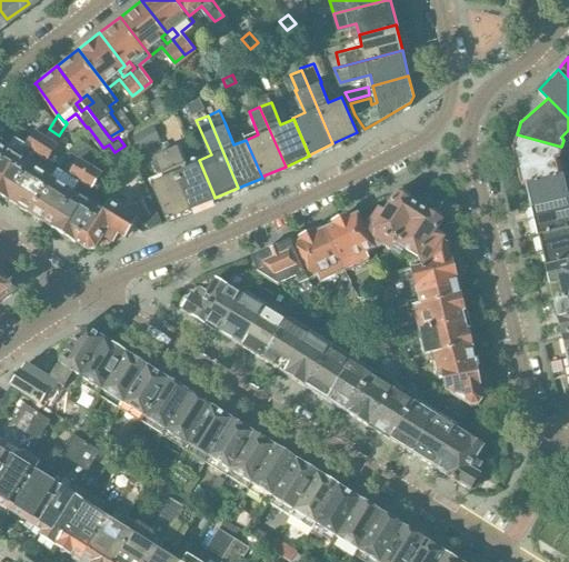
[(140,147),(161,134),(153,121),(132,132),(140,147)]
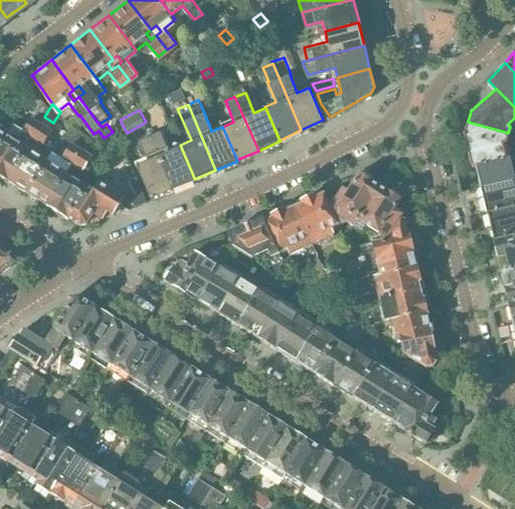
[(60,112),(54,121),(65,128),(70,121),(60,112)]
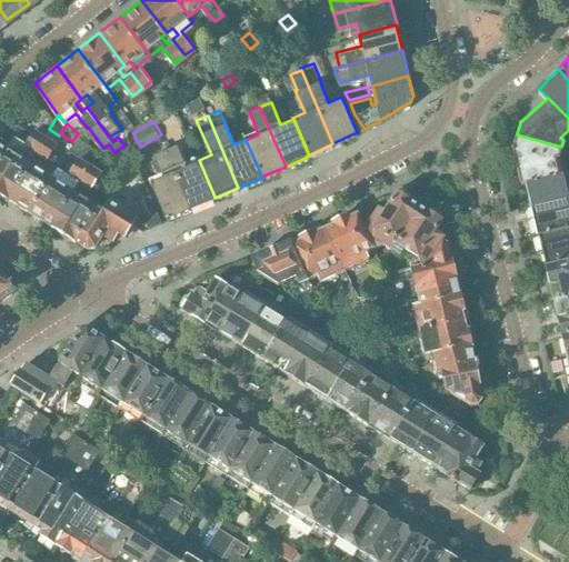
[(10,140),(8,144),(0,157),(0,190),(7,196),(30,159),(23,156),(29,147),(36,151),(47,133),(36,127),(21,147),(10,140)]
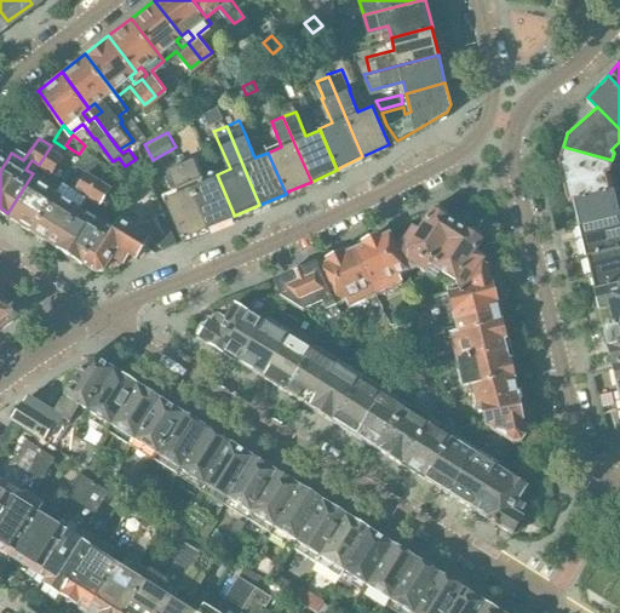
[(137,143),(128,149),(136,159),(144,154),(137,143)]
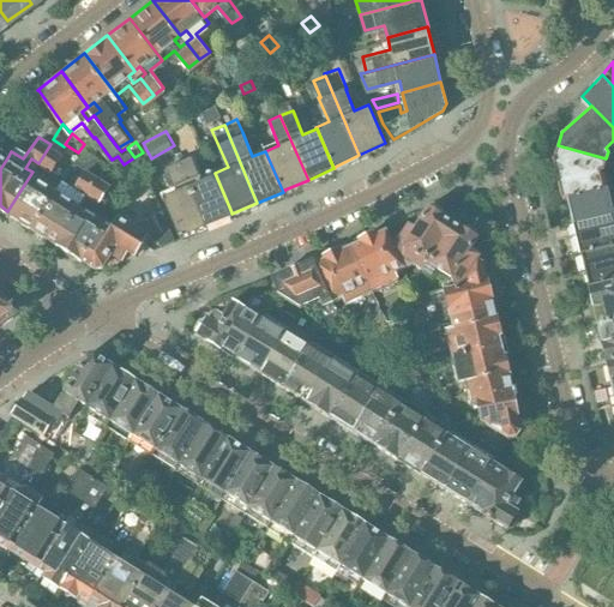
[(50,144),(38,163),(44,167),(38,176),(32,172),(7,211),(8,211),(10,210),(34,226),(60,182),(47,174),(61,151),(50,144)]
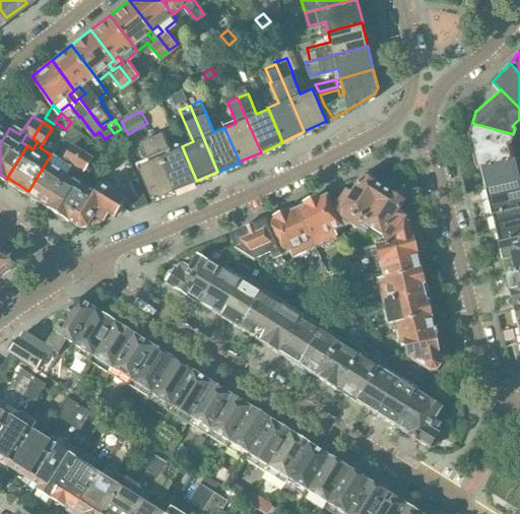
[(513,134),(472,123),(469,133),(468,133),(477,166),(475,166),(476,167),(480,166),(512,157),(508,143),(512,142),(513,134)]
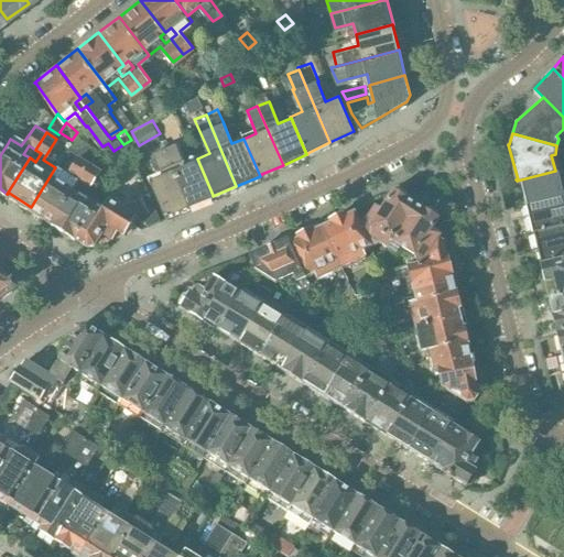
[(31,207),(52,220),(90,160),(98,146),(87,140),(79,153),(65,174),(55,167),(31,207)]
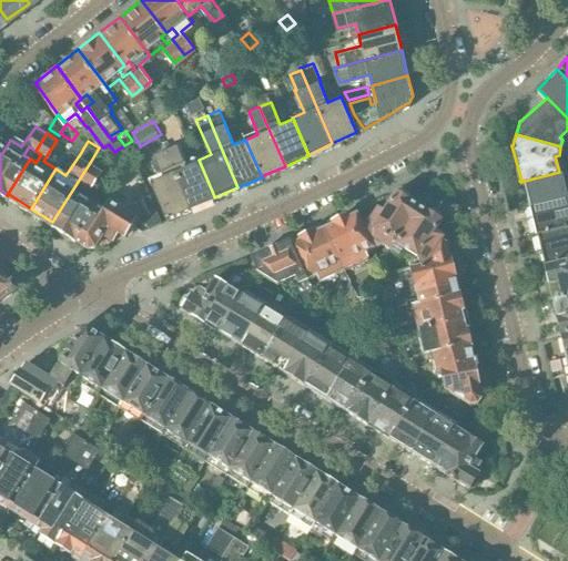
[(190,206),(214,196),(199,160),(186,164),(176,142),(164,146),(190,206)]
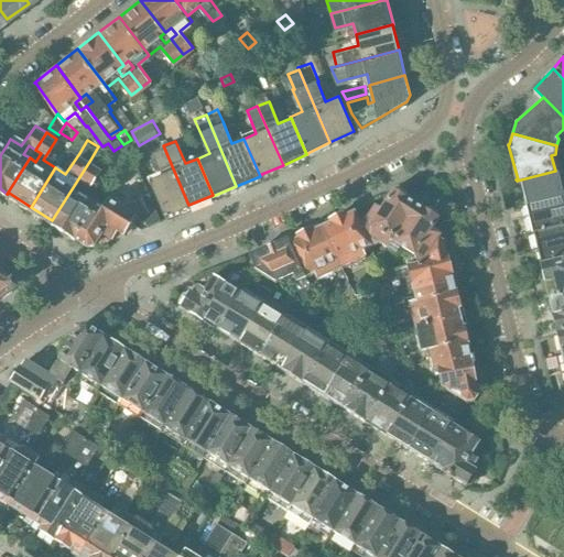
[(165,215),(188,205),(163,145),(152,151),(162,173),(150,178),(165,215)]
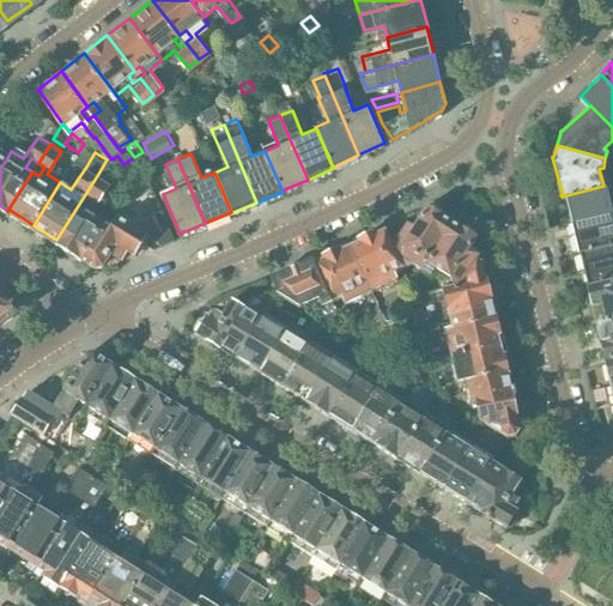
[(104,217),(108,212),(96,204),(109,181),(98,174),(56,240),(58,241),(56,242),(80,256),(104,217)]
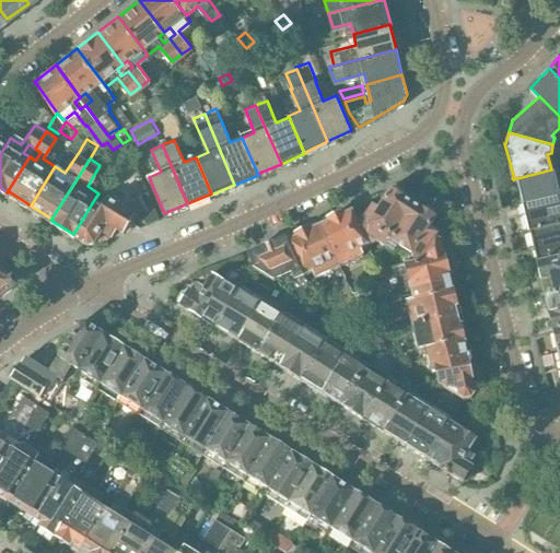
[(555,168),(551,169),(517,178),(523,202),(559,193),(559,179),(558,180),(555,168)]
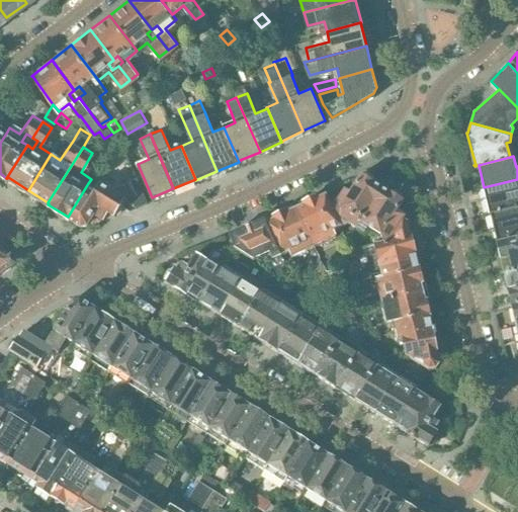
[(357,226),(381,184),(372,179),(372,174),(366,170),(362,172),(360,171),(349,188),(344,186),(337,197),(331,199),(342,224),(349,220),(357,226)]
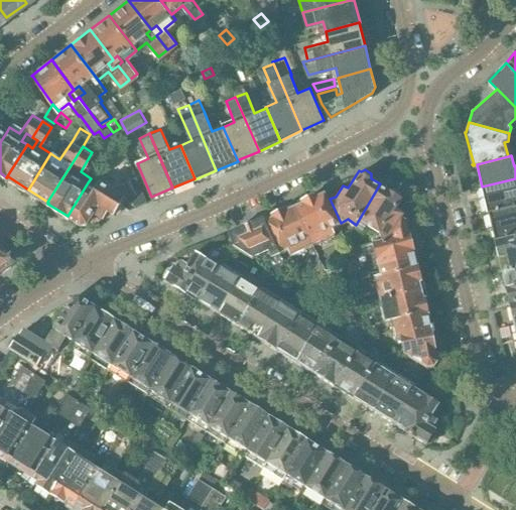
[(137,172),(124,177),(135,204),(147,198),(137,172)]
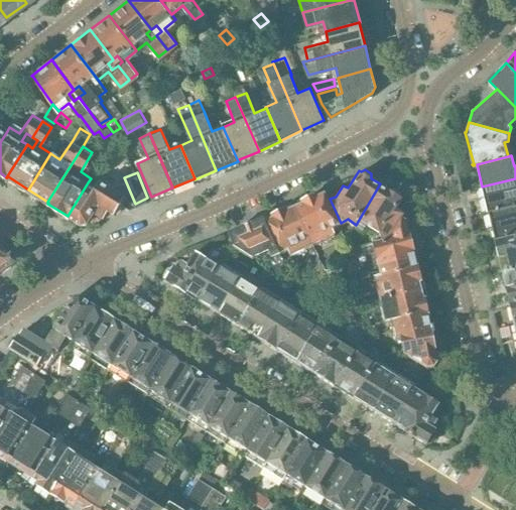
[(68,216),(69,217),(70,216),(80,223),(88,220),(90,216),(93,218),(99,216),(100,214),(101,215),(103,214),(108,207),(112,210),(114,210),(116,208),(120,207),(123,202),(123,198),(122,198),(124,195),(111,185),(114,179),(103,173),(95,187),(88,182),(68,216)]
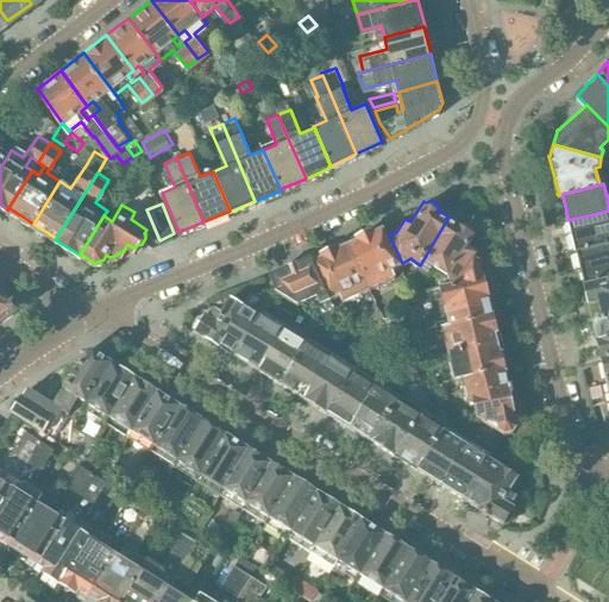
[(608,211),(569,220),(576,248),(608,239),(608,211)]
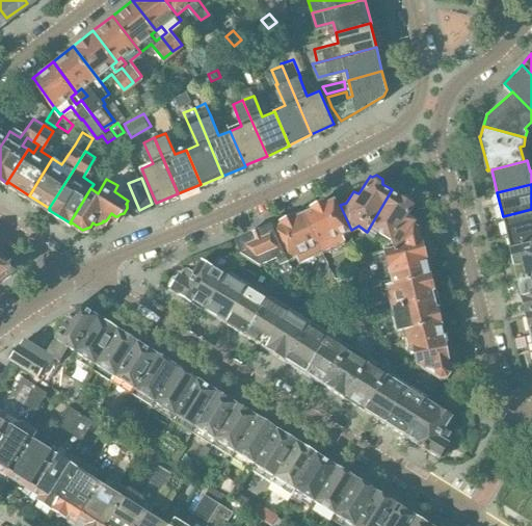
[(401,194),(392,189),(367,232),(375,236),(376,235),(394,245),(400,244),(414,221),(417,217),(408,212),(414,203),(411,201),(411,196),(405,192),(401,194)]
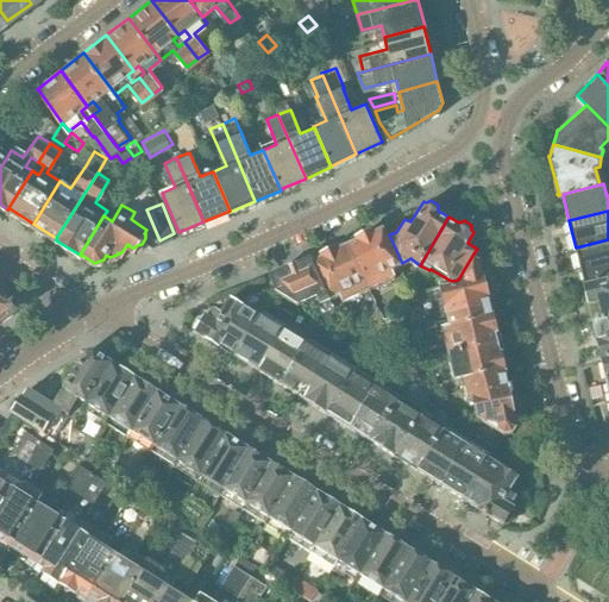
[(372,226),(355,234),(356,237),(347,242),(370,287),(396,274),(393,268),(402,263),(389,234),(383,225),(375,229),(372,226)]
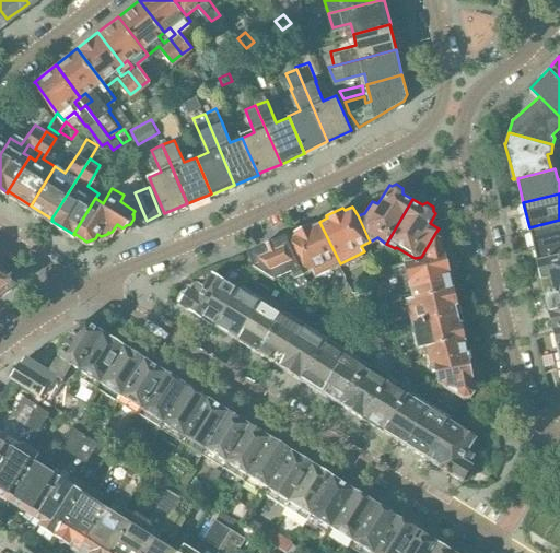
[(559,220),(529,227),(536,251),(534,251),(534,253),(559,246),(559,220)]
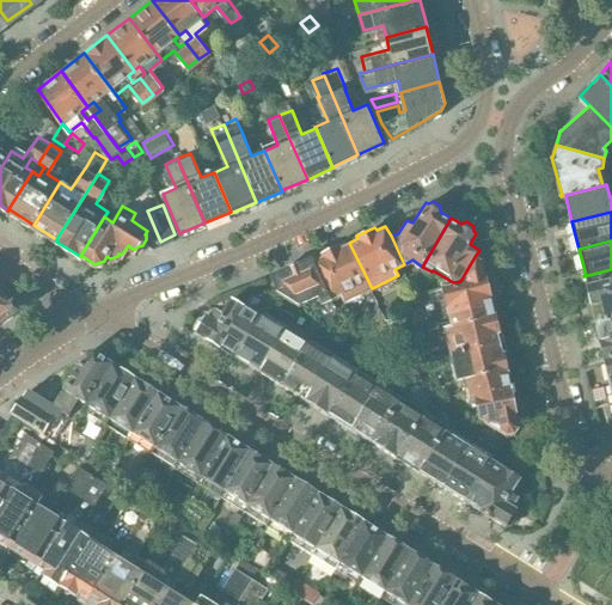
[(314,260),(334,298),(342,294),(344,301),(372,288),(349,243),(341,246),(338,244),(322,252),(323,255),(314,260)]
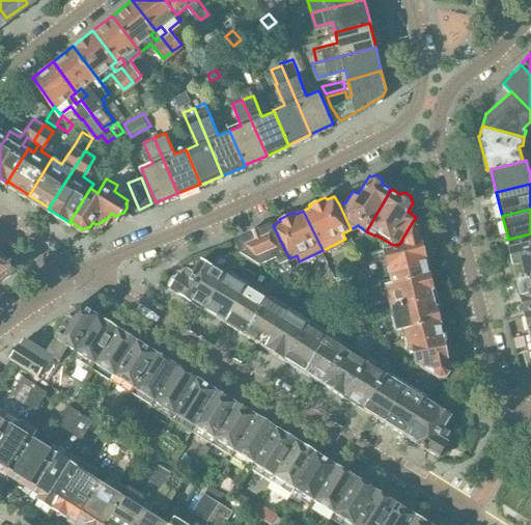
[(383,248),(389,272),(428,264),(422,237),(421,237),(418,223),(413,221),(399,244),(393,245),(383,248)]
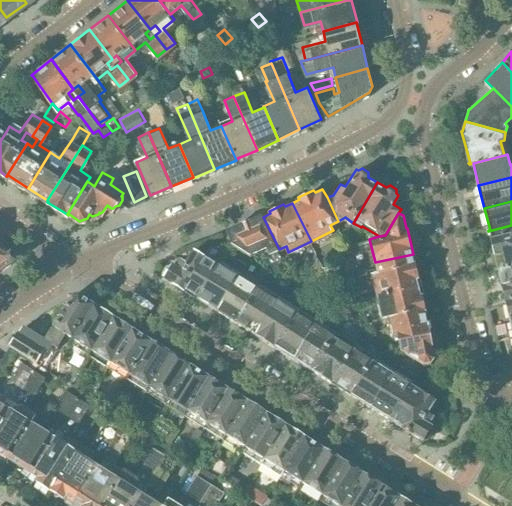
[(240,247),(251,254),(261,249),(265,256),(279,249),(263,217),(261,214),(227,229),(228,232),(227,232),(231,241),(240,247)]
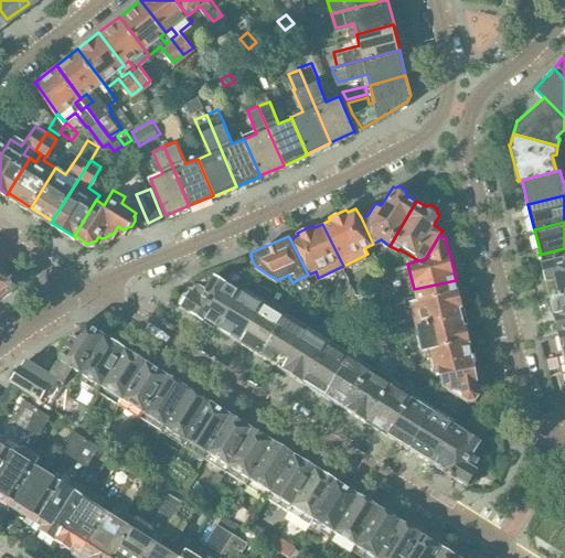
[(564,291),(564,254),(542,260),(550,296),(564,291)]
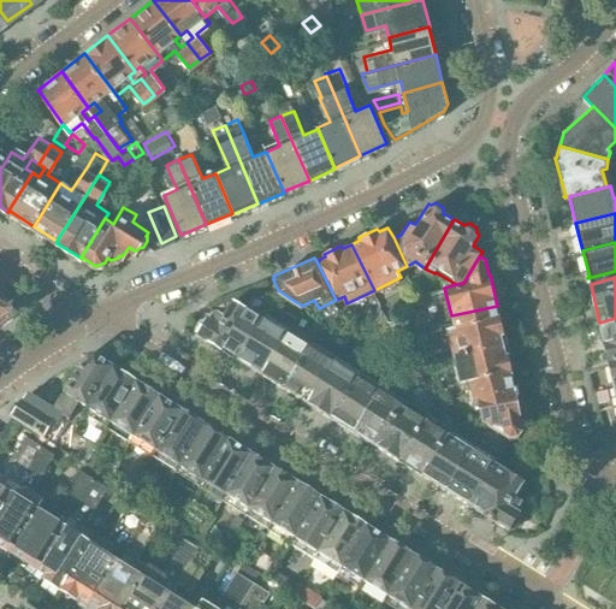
[(0,293),(0,321),(16,311),(15,302),(0,293)]
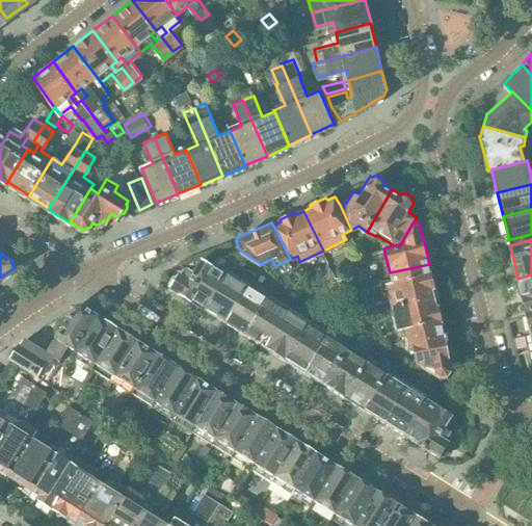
[(228,272),(211,262),(202,257),(193,270),(187,266),(183,273),(180,271),(179,273),(175,273),(170,281),(171,285),(170,286),(205,308),(206,307),(228,272)]
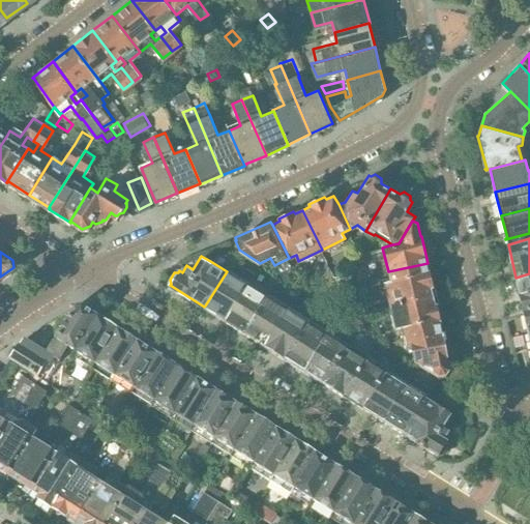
[(248,256),(244,263),(256,270),(260,263),(248,256)]
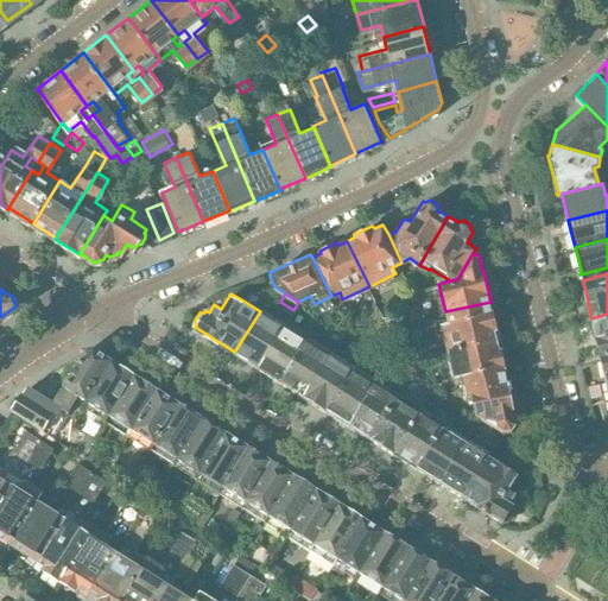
[(491,302),(445,311),(448,321),(441,323),(448,350),(496,339),(494,329),(496,329),(491,302)]
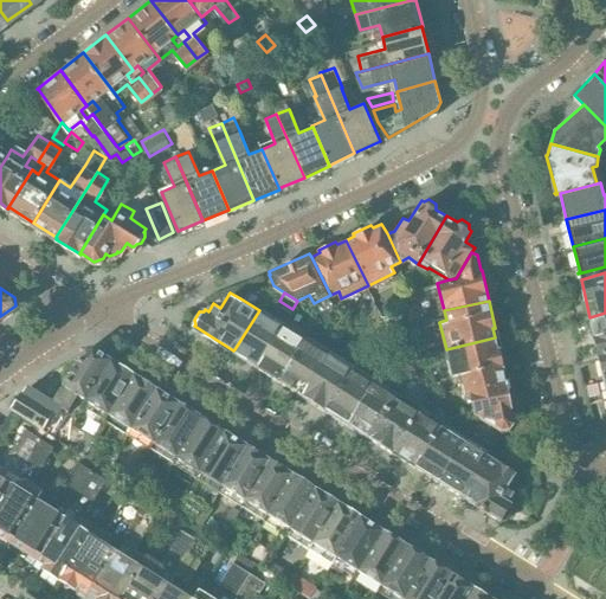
[(310,309),(298,327),(309,333),(321,315),(310,309)]
